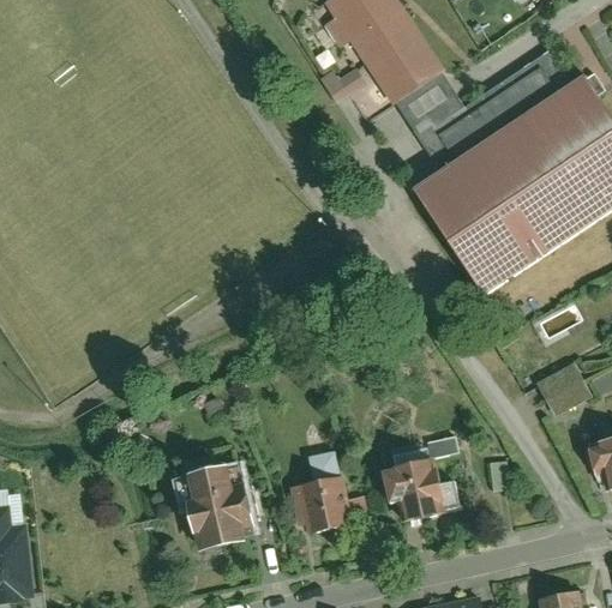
[(394,0),(333,0),(399,97),(441,68),(394,0)]
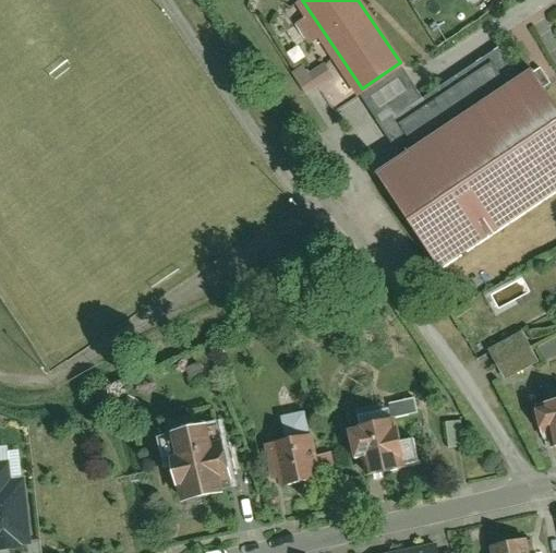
[(403,149),(373,170),(438,268),(555,188),(555,100),(531,64),(523,70),(502,38),(421,93),(400,62),(362,88),(403,149)]
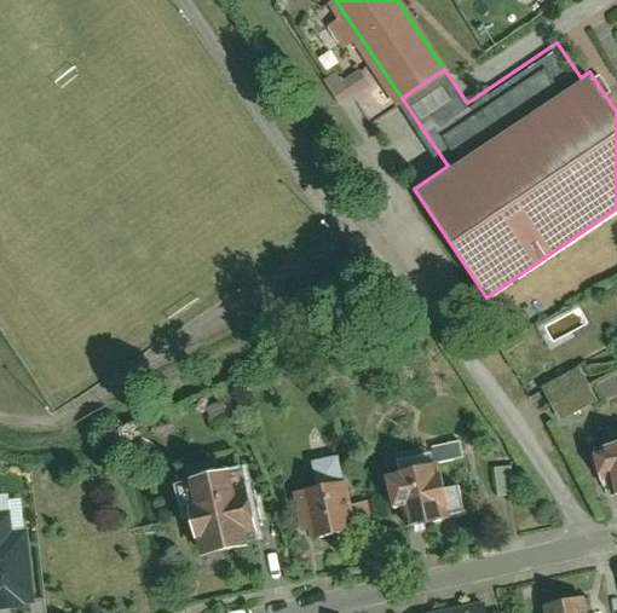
[(338,113),(370,92),(358,74),(341,86),(336,77),(321,87),(338,113)]
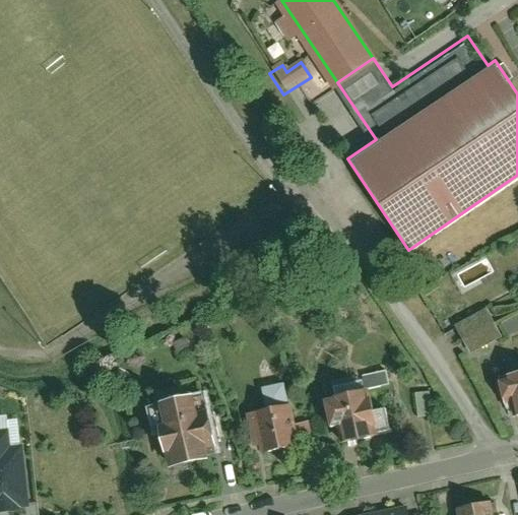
[(483,312),(450,330),(467,360),(500,341),(483,312)]
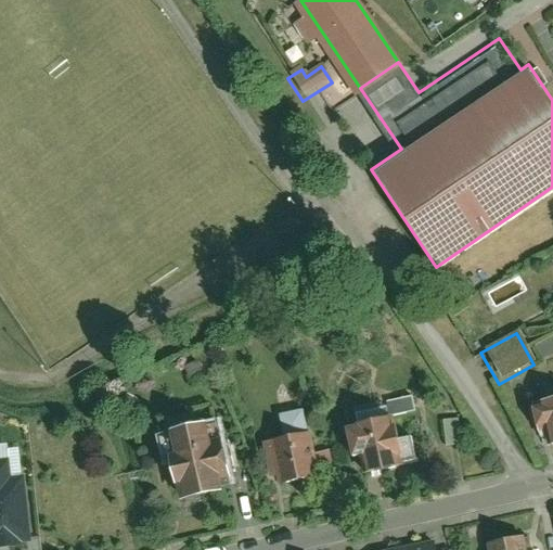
[(208,360),(183,371),(191,391),(217,380),(208,360)]
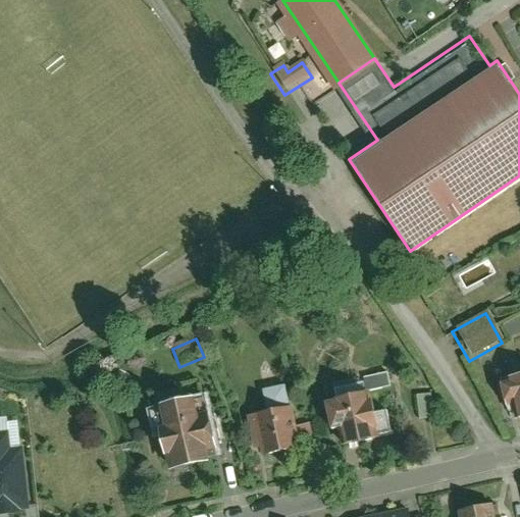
[(517,401),(519,410),(519,370),(503,374),(504,378),(495,380),(500,405),(517,401)]
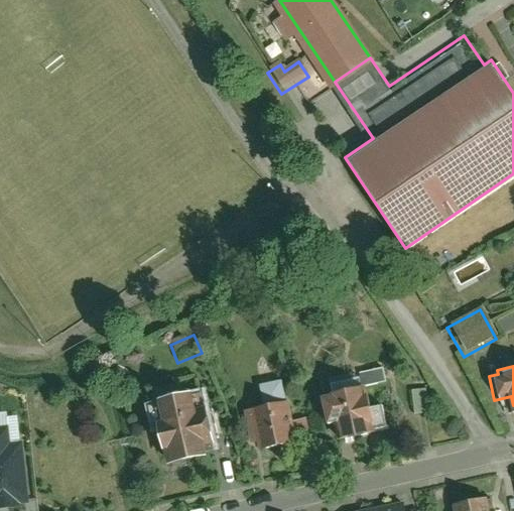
[(335,437),(371,429),(369,421),(377,420),(370,390),(363,392),(359,372),(329,379),(332,391),(319,394),(327,426),(332,425),(335,437)]
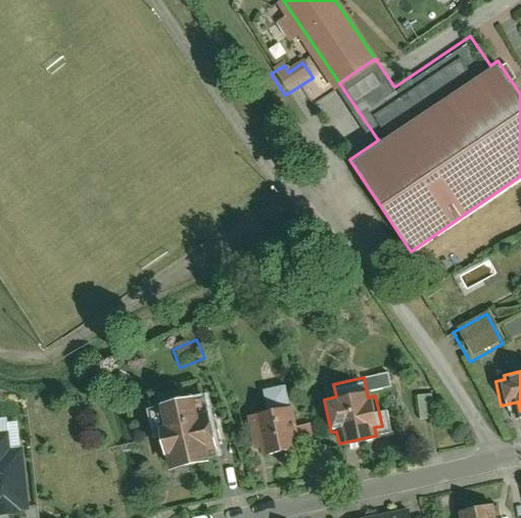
[(169,460),(173,472),(214,462),(210,449),(217,448),(207,415),(202,416),(196,395),(161,405),(167,423),(155,426),(164,461),(169,460)]
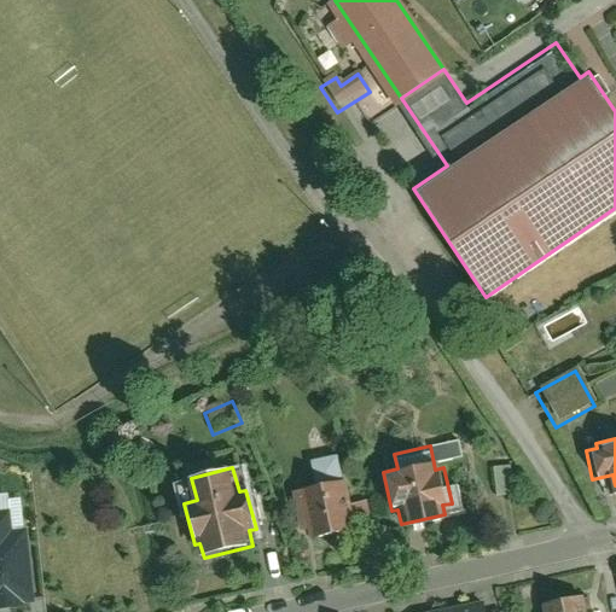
[(343,470),(290,483),(303,540),(356,528),(343,470)]
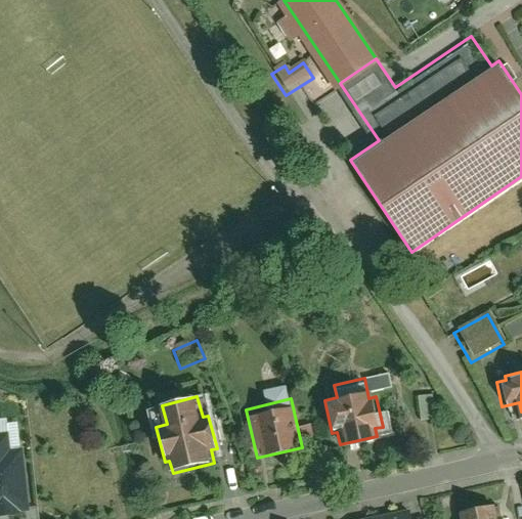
[(0,450),(0,494),(26,491),(22,448),(0,450)]
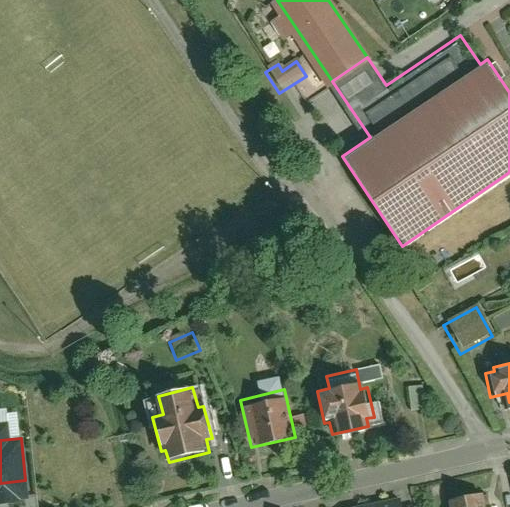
[(490,506),(488,498),(455,505),(455,506),(490,506)]
